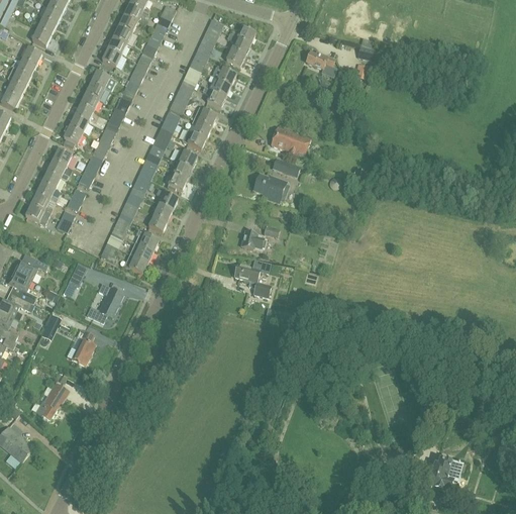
[(50,0),(47,6),(62,13),(67,2),(63,0),(50,0)]
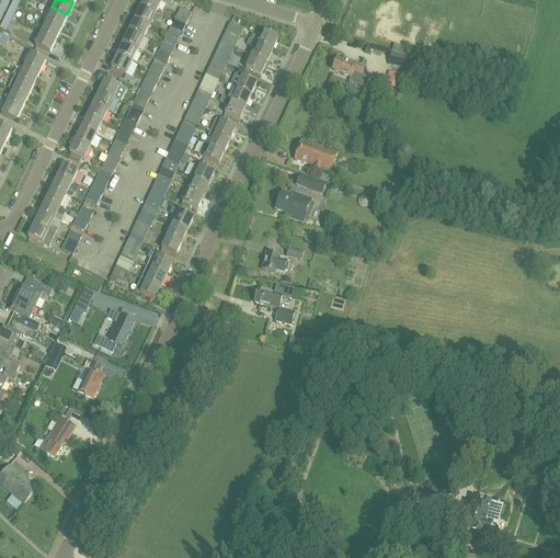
[(143,0),(140,4),(159,14),(161,11),(156,8),(160,0),(143,0)]
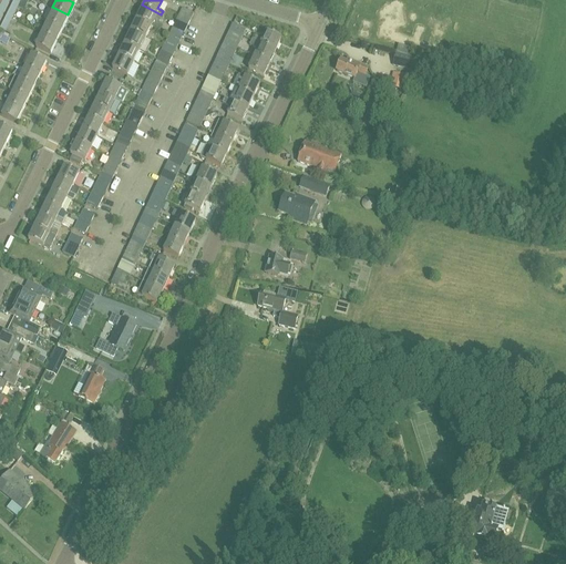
[(4,13),(11,17),(17,4),(11,1),(4,13)]
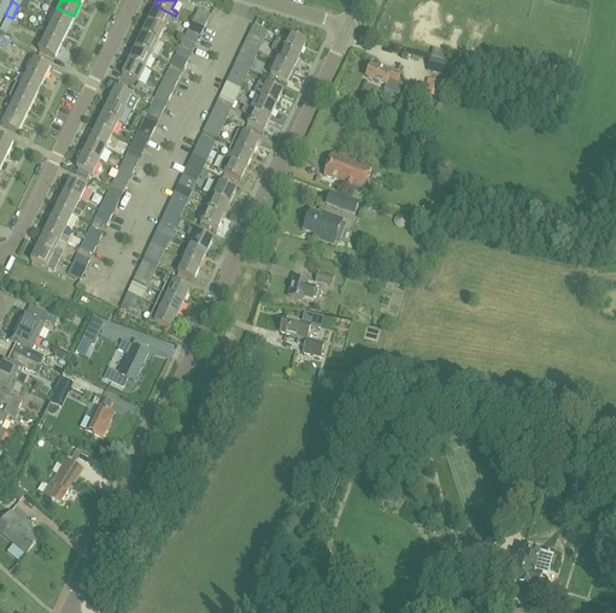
[(147,18),(163,27),(172,30),(175,24),(174,24),(177,17),(175,16),(154,5),(147,18)]
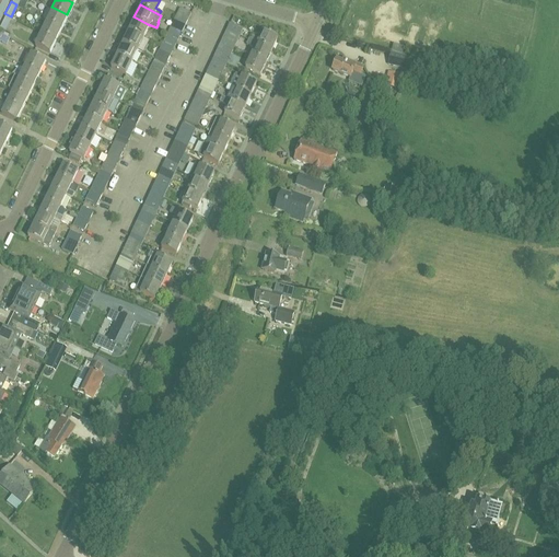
[(173,18),(184,23),(190,11),(178,6),(173,18)]
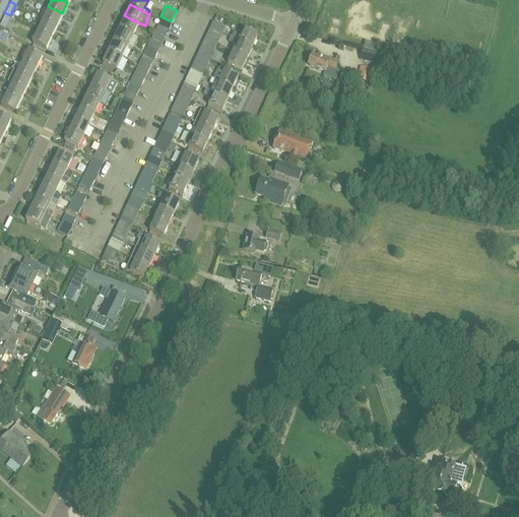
[(43,17),(56,24),(62,13),(48,6),(43,17)]
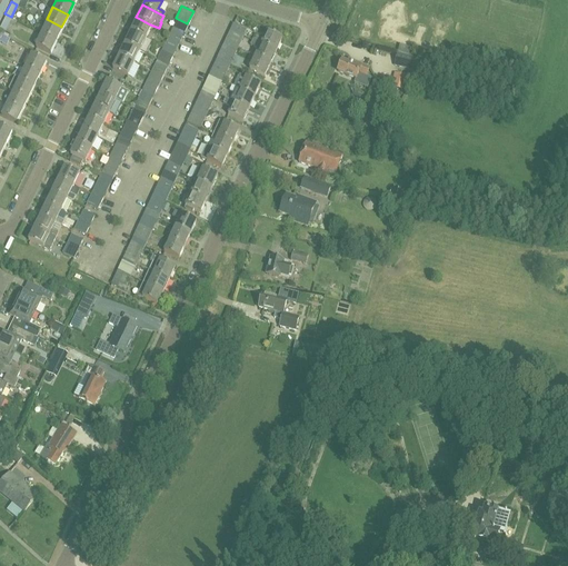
[(0,27),(9,31),(16,19),(11,17),(5,13),(0,22),(0,27)]
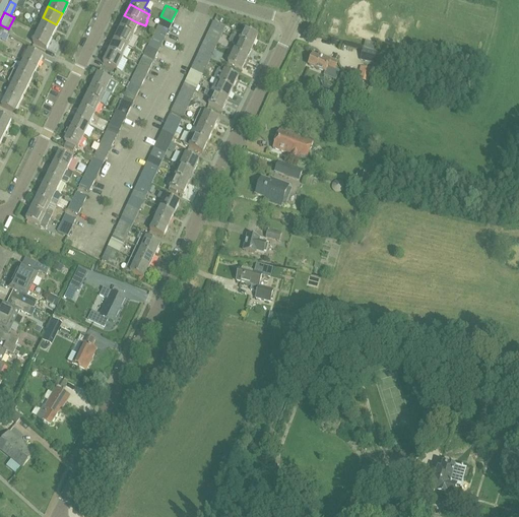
[(119,26),(132,34),(137,22),(124,15),(119,26)]
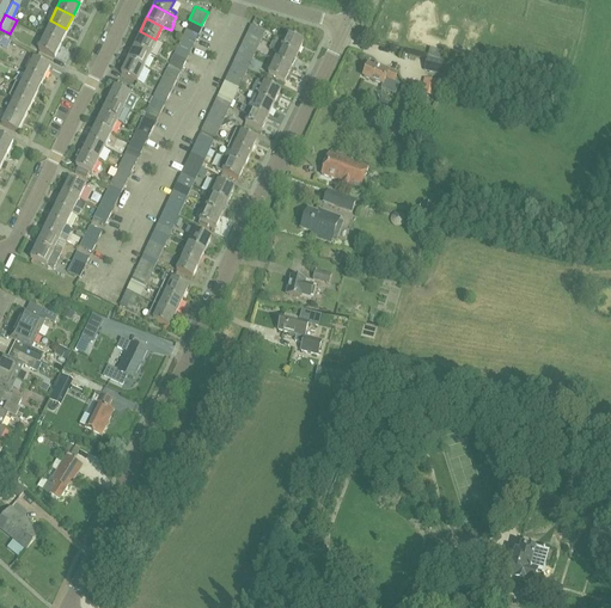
[(181,35),(194,41),(201,25),(189,19),(181,35)]
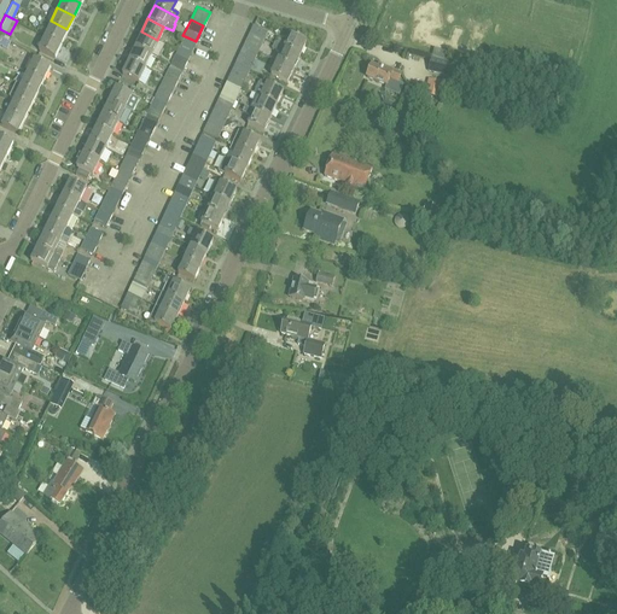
[(44,34),(60,42),(67,29),(51,21),(44,34)]
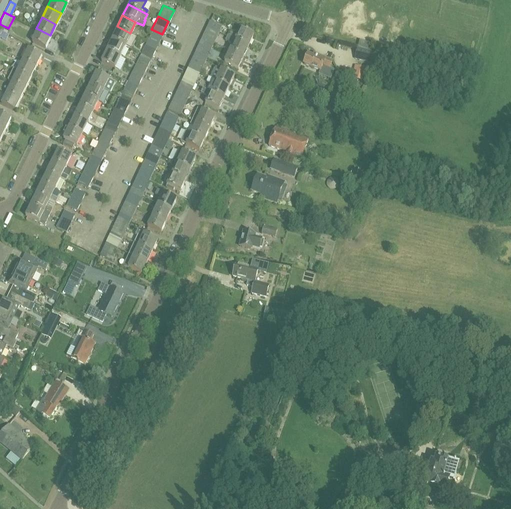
[(209,18),(206,24),(219,30),(221,24),(209,18)]
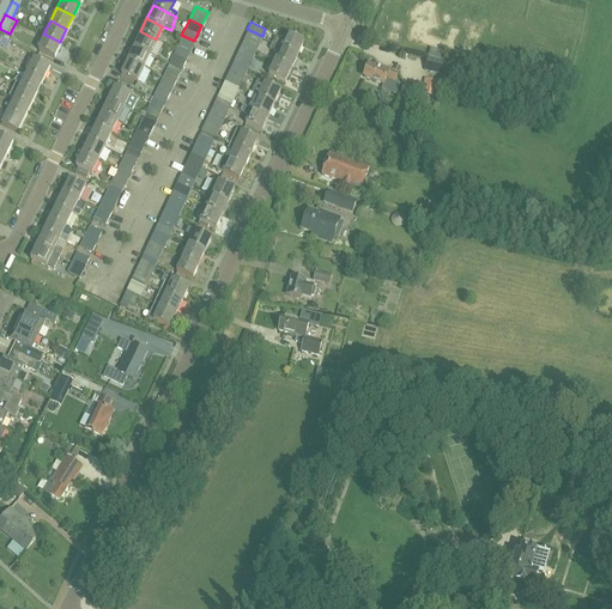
[(247,29),(242,40),(256,46),(262,36),(247,29)]
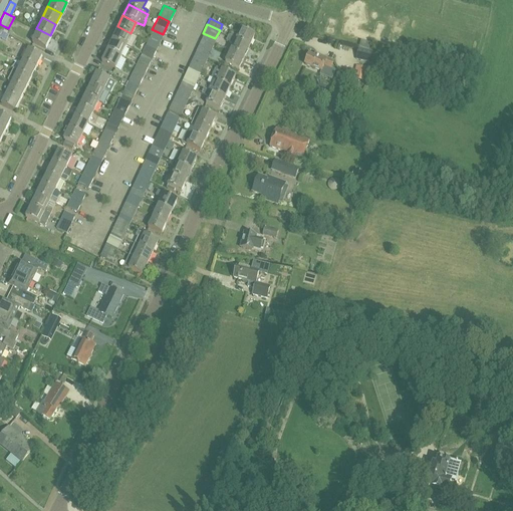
[(111,37),(125,43),(131,33),(117,26),(111,37)]
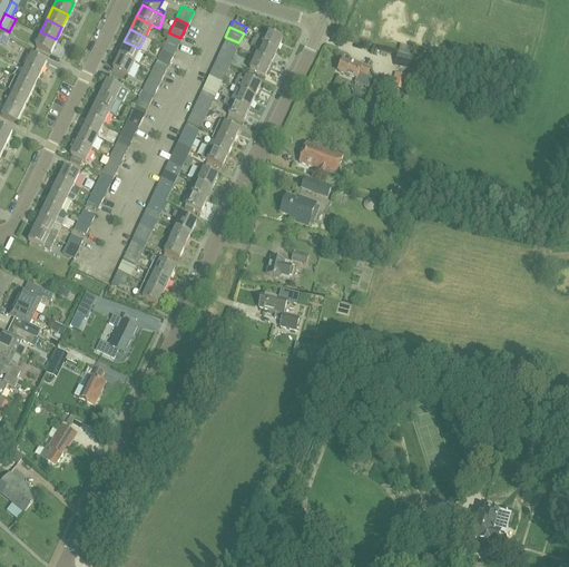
[(253,37),(276,48),(282,36),(266,29),(264,36),(255,31),(253,37)]
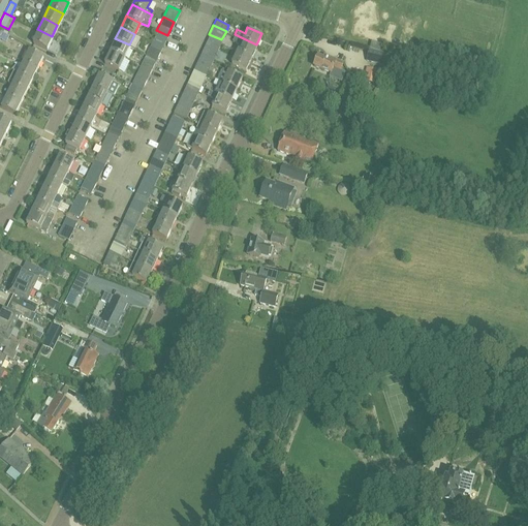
[(32,41),(47,48),(52,36),(37,29),(32,41)]
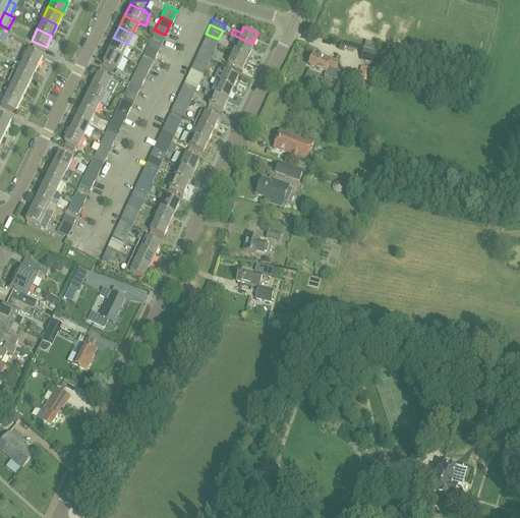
[(8,34),(0,30),(0,37),(5,40),(8,34)]
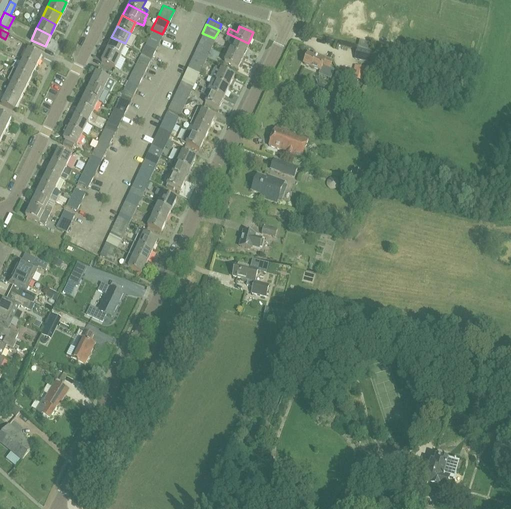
[(144,43),(155,48),(162,34),(151,29),(146,40),(144,43)]
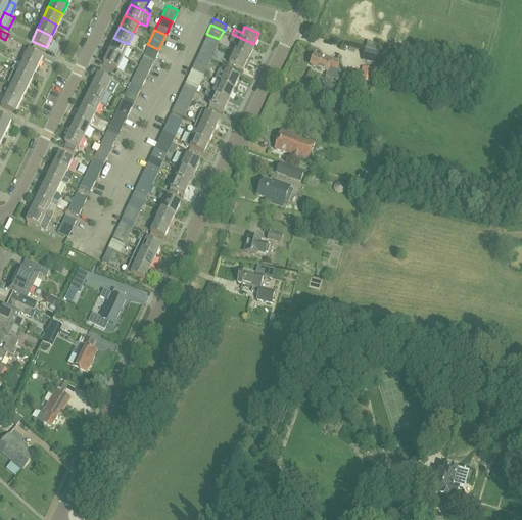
[(206,34),(204,39),(217,45),(219,39),(206,34)]
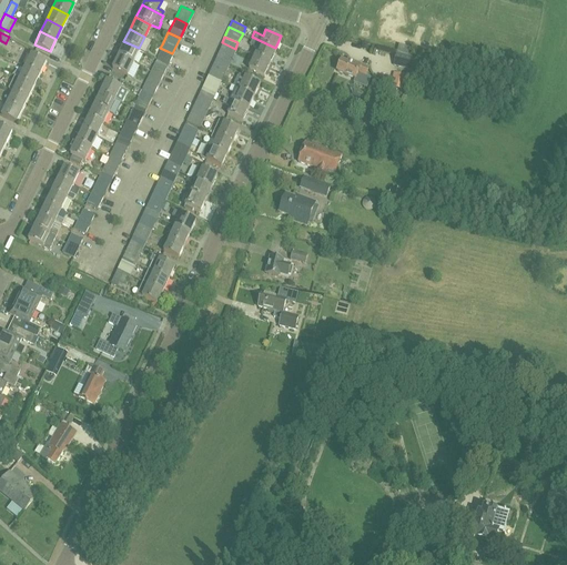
[(254,53),(269,60),(275,48),(252,37),(249,43),(257,47),(254,53)]
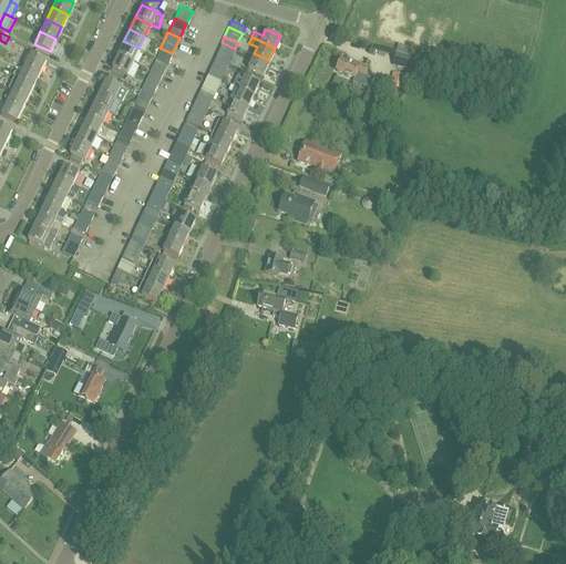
[(117,53),(132,60),(139,48),(123,41),(117,53)]
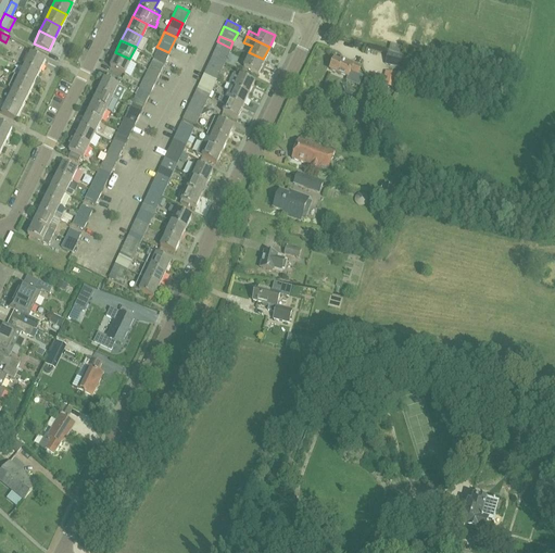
[(217,41),(214,48),(227,54),(227,53),(230,48),(217,41)]
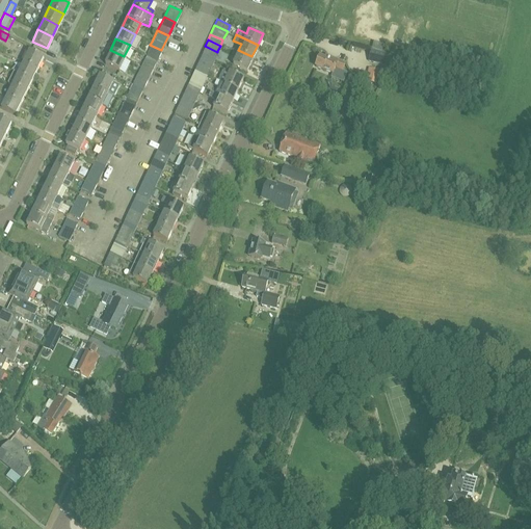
[(371,45),(381,49),(383,43),(373,40),(371,45)]
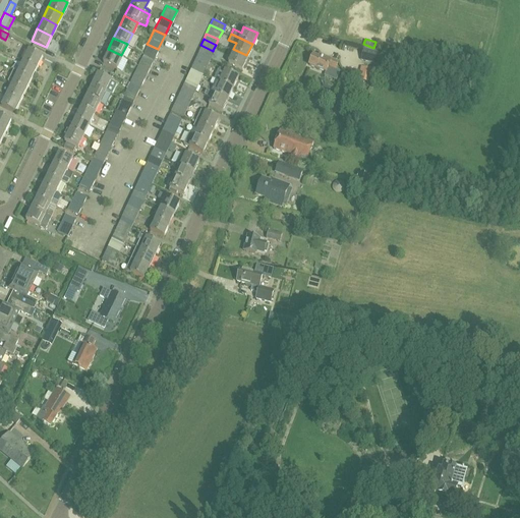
[(147,46),(143,52),(154,57),(158,49),(147,44),(149,41),(148,41),(146,45),(147,46)]
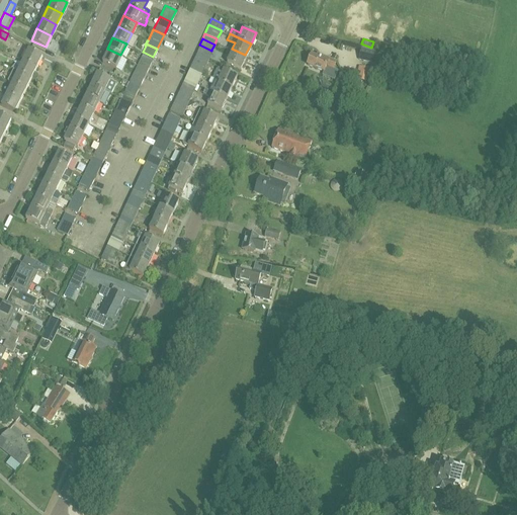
[(199,45),(196,50),(209,56),(208,57),(218,61),(221,54),(211,50),(211,51),(199,45)]
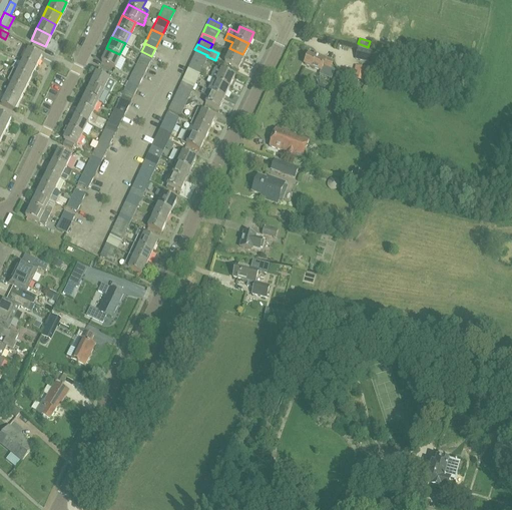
[(354,57),(373,61),(375,50),(357,45),(354,57)]
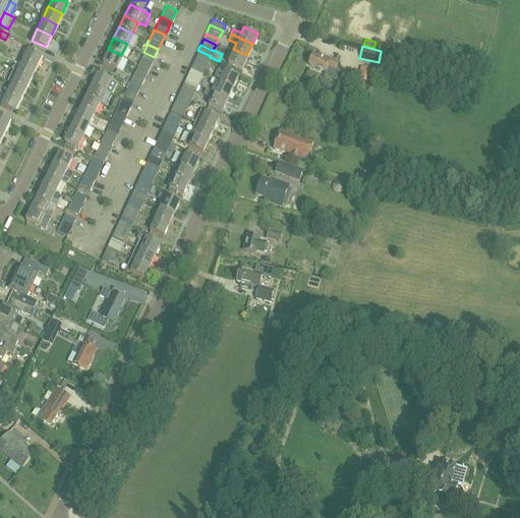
[(22,59),(36,66),(42,54),(29,48),(22,59)]
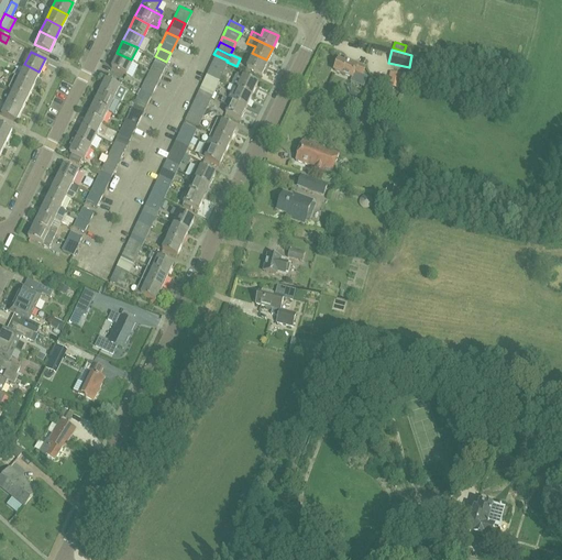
[(111,65),(125,73),(131,59),(117,53),(111,65)]
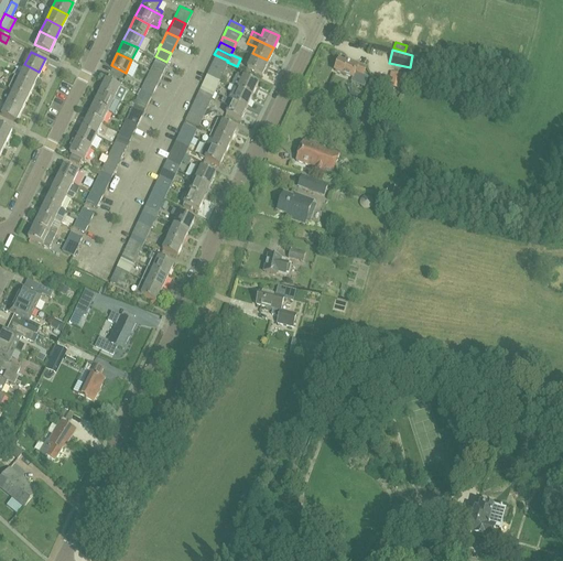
[(247,66),(261,73),(267,60),(252,53),(247,66)]
